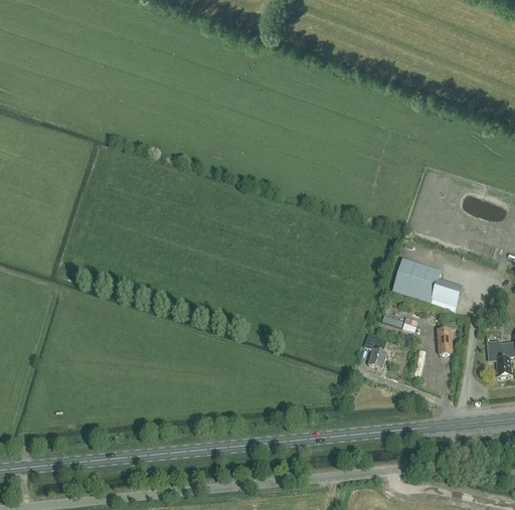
[(431,304),(454,312),(462,287),(439,279),(442,270),(403,258),(392,291),(432,303),(431,304)]
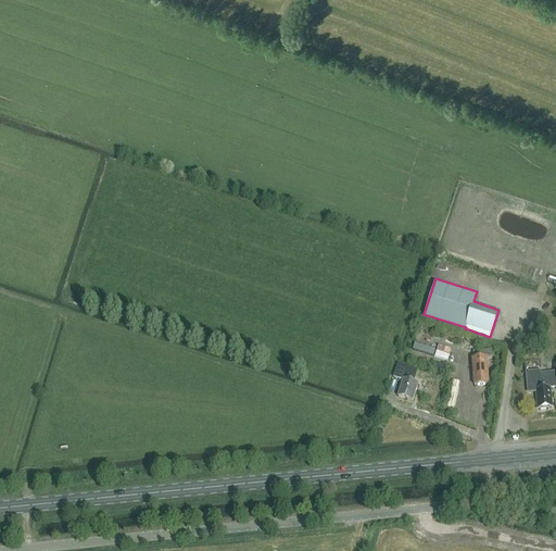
[(411,346),(432,351),(434,345),(413,339),(411,346)]
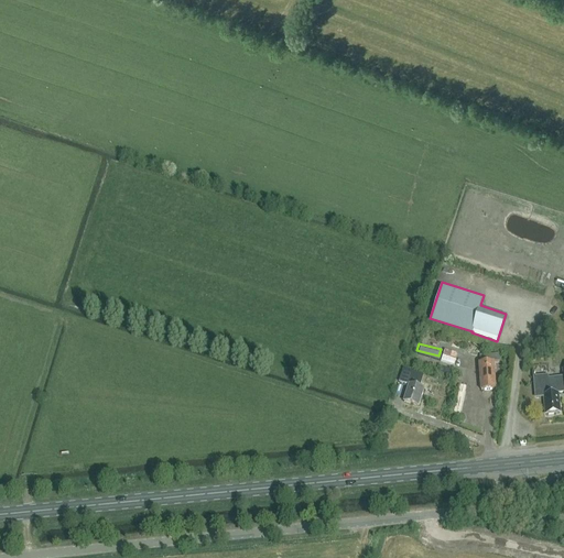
[(443,345),(440,356),(454,361),(458,349),(443,345)]
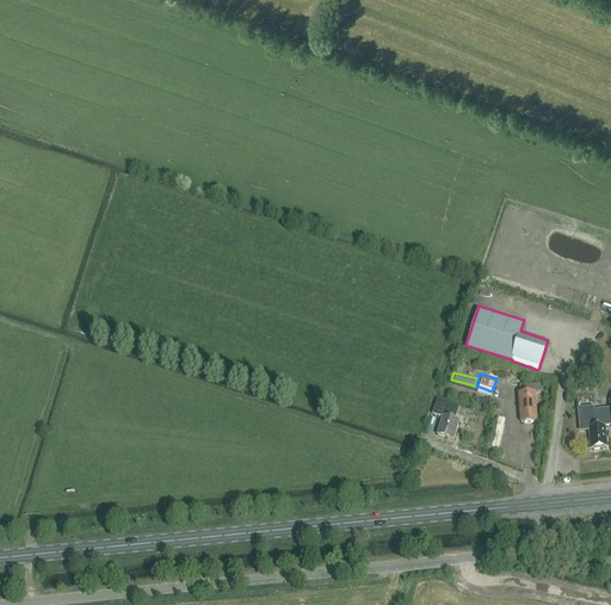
[(536,417),(534,388),(542,387),(541,378),(519,380),(520,389),(518,389),(520,419),(536,417)]
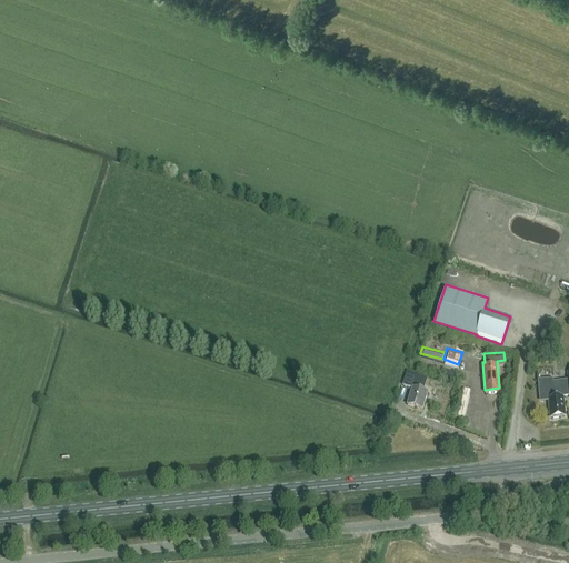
[(427,374),(406,368),(402,380),(412,383),(407,400),(422,405),(428,388),(423,386),(427,374)]
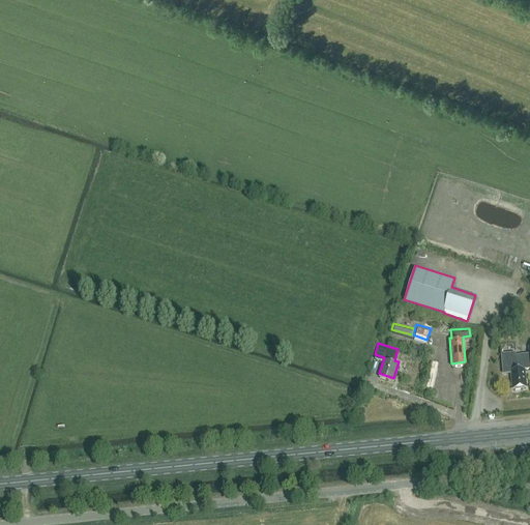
[(525,373),(526,373),(525,369),(524,369),(524,365),(529,363),(529,343),(529,344),(529,348),(529,351),(514,353),(513,350),(502,351),(504,369),(511,368),(512,385),(514,385),(514,386),(520,385),(520,384),(526,384),(525,373)]
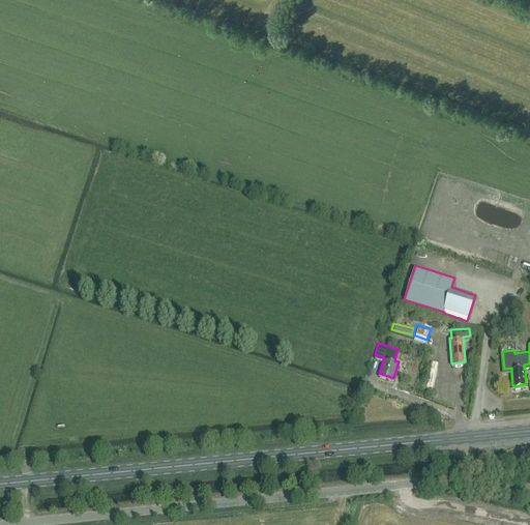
[(520,485),(507,483),(505,494),(518,496),(520,485)]
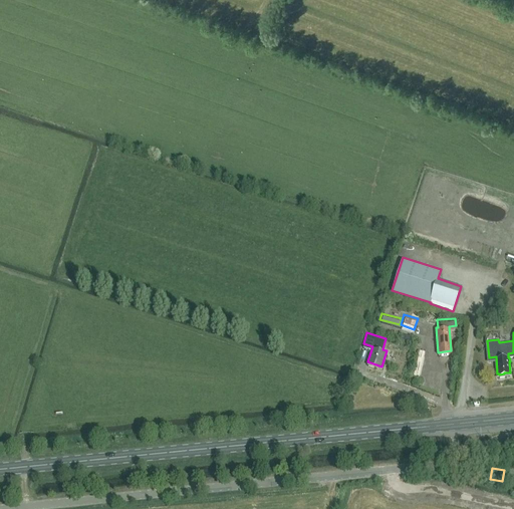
All buildings are outlined.
